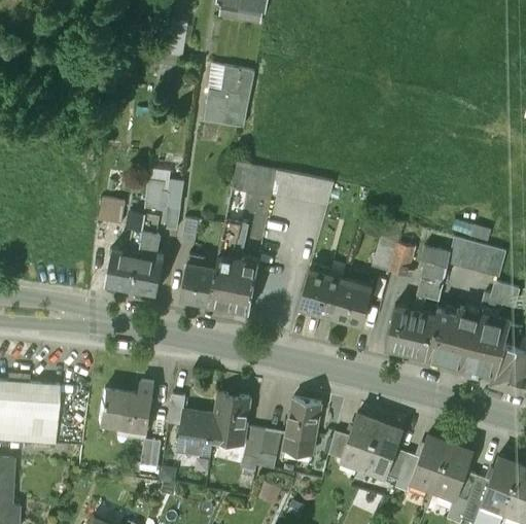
[(269,0),(219,0),(219,4),(222,4),(221,7),(224,7),(222,15),(263,24),(265,14),(267,14),(269,0)]
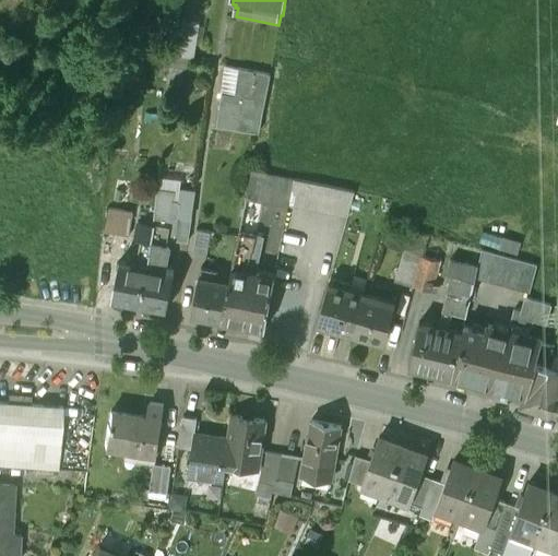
[(199,26),(179,23),(174,56),(193,59),(199,26)]
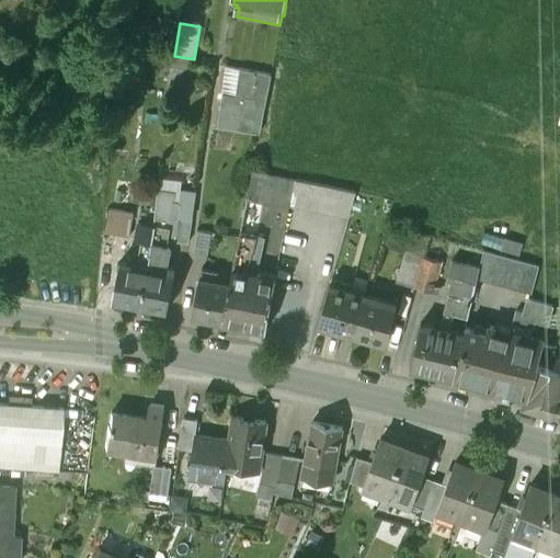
[(193,61),(173,57),(169,83),(182,87),(185,71),(192,72),(193,61)]
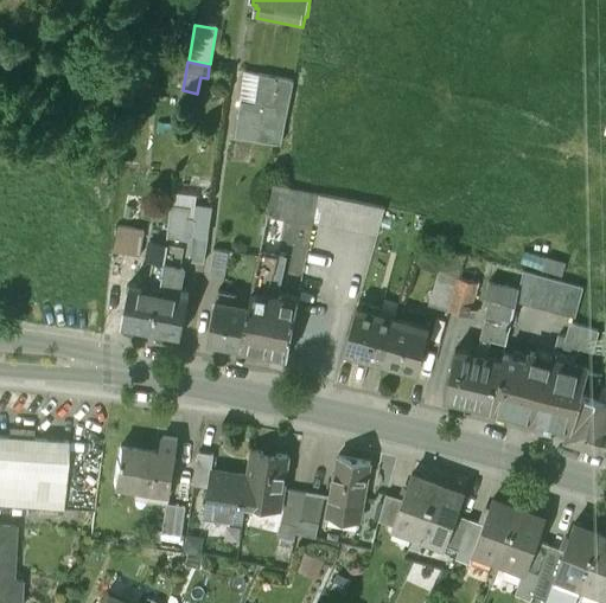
[(294,83),(246,74),(235,138),(281,146),(294,83)]
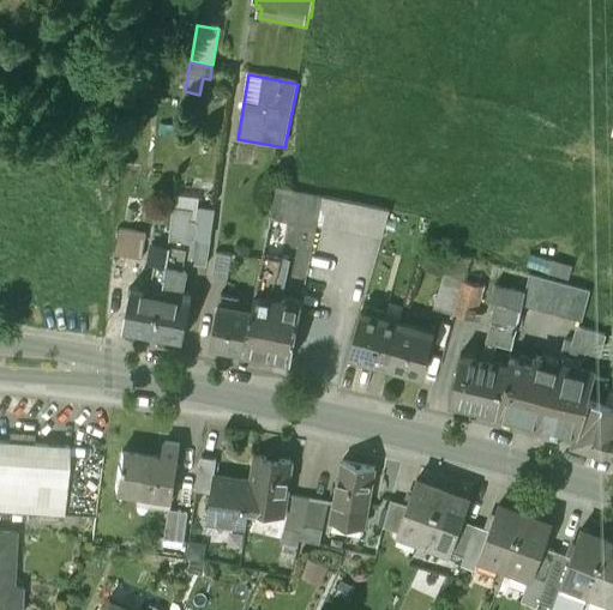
[(323,198),(276,188),(271,217),(318,225),(323,198)]
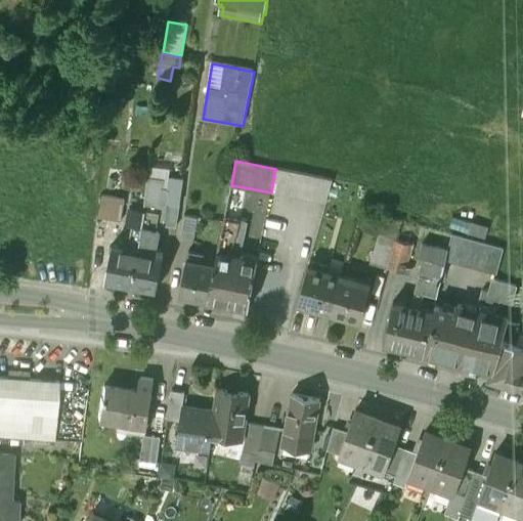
[(144,213),(142,228),(157,231),(159,222),(164,223),(167,203),(180,205),(183,182),(168,180),(167,190),(164,190),(164,184),(147,182),(144,213)]
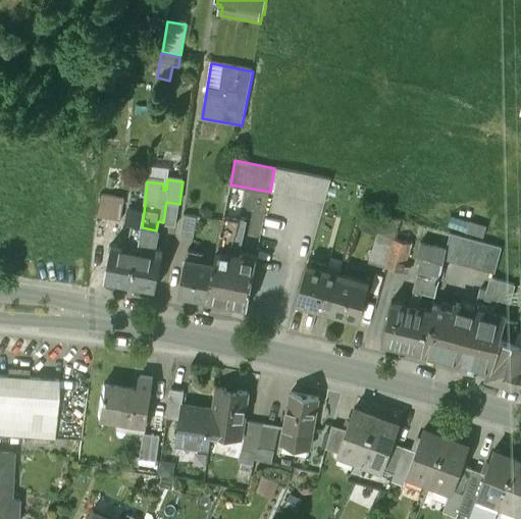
[(125,200),(102,196),(99,218),(121,222),(125,200)]
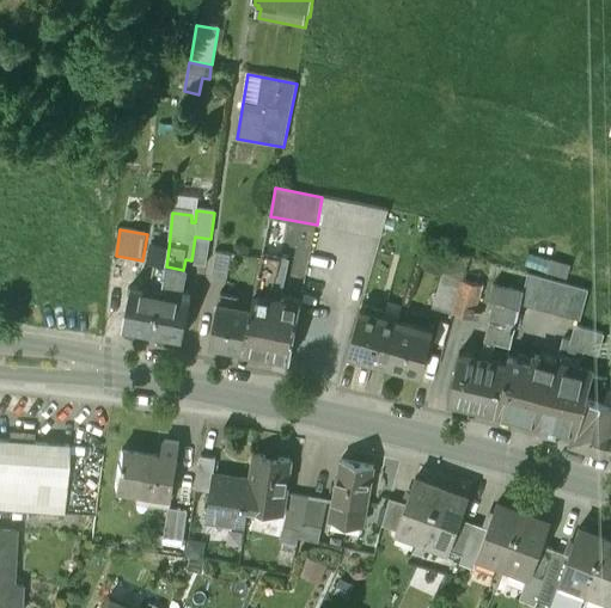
[(123,330),(154,336),(166,266),(169,249),(153,245),(150,264),(156,266),(151,292),(132,288),(123,330)]
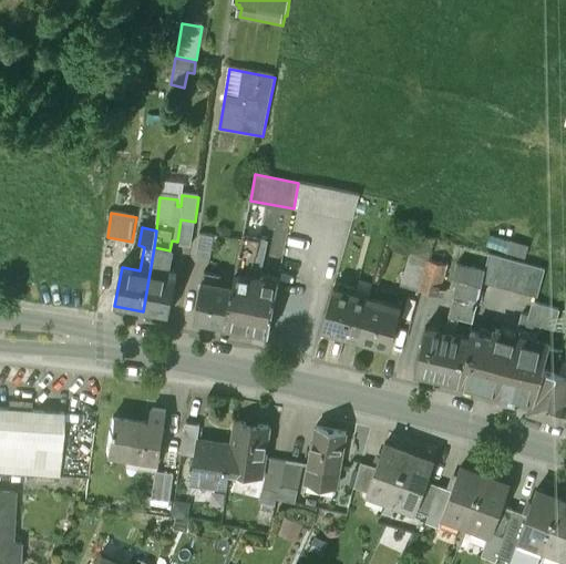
[(417,234),(402,287),(420,291),(429,260),(434,238),(417,234)]
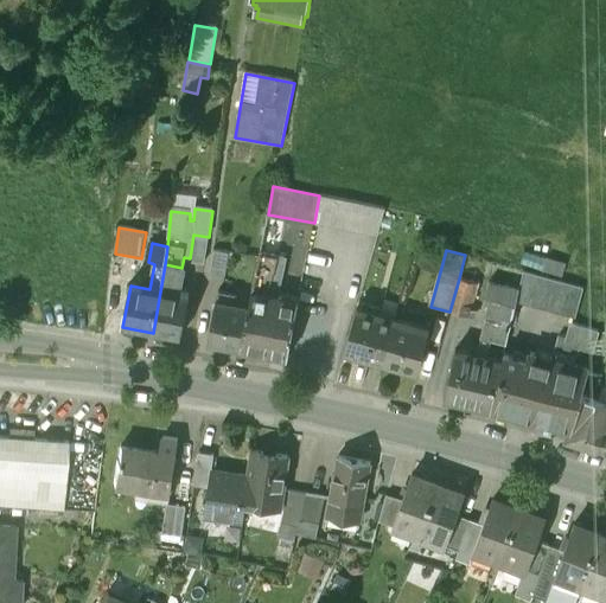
[(249,308),(241,350),(288,358),(299,302),(266,296),(270,273),(275,274),(279,257),(260,254),(249,308)]
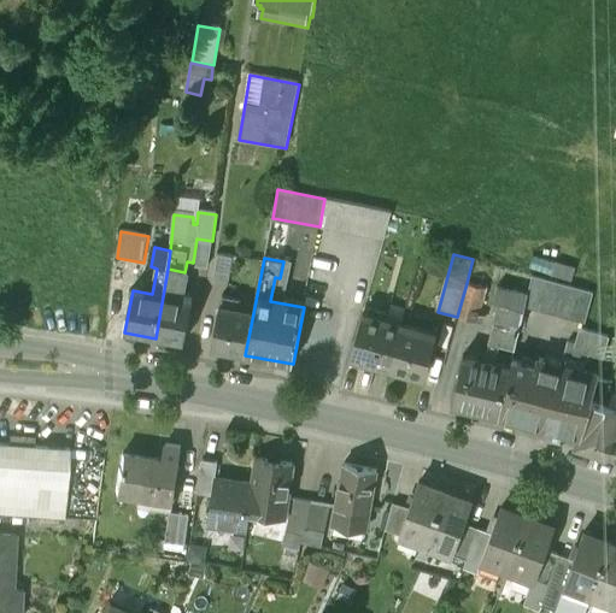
[(185,272),(168,269),(156,339),(185,343),(192,300),(177,298),(177,290),(185,288),(188,273),(185,272)]
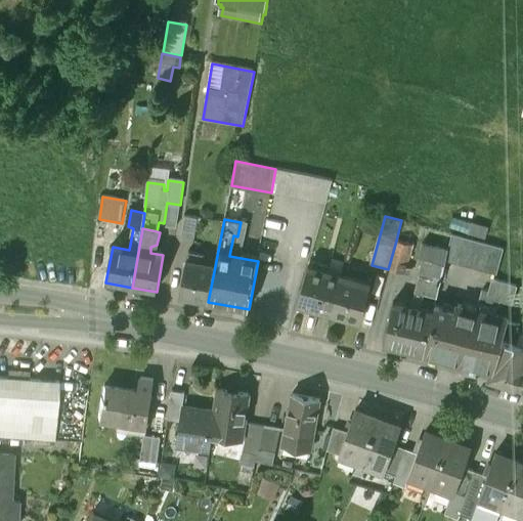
[(505,249),(452,235),(446,259),(496,273),(505,249)]
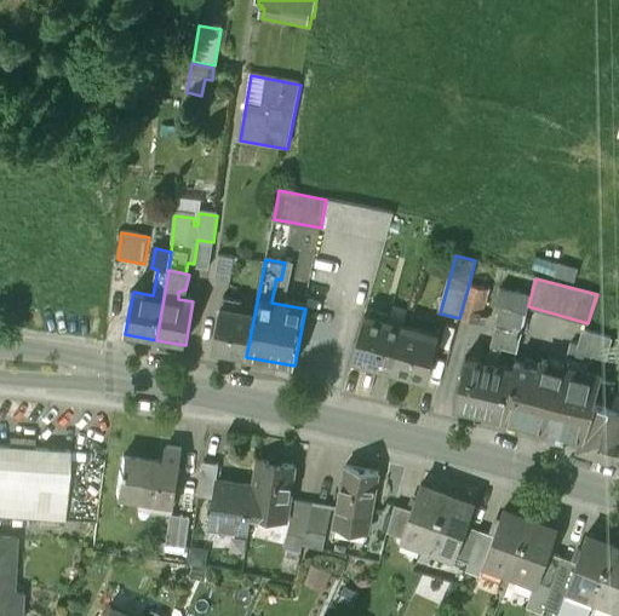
[(486,289),(469,285),(459,318),(483,326),(486,318),(479,316),(486,289)]
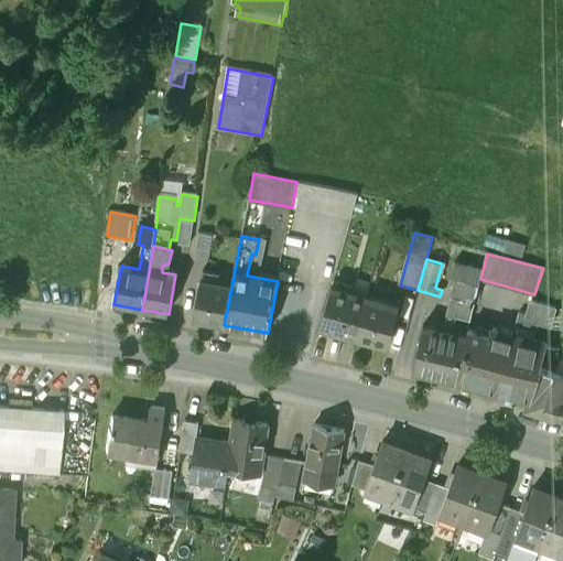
[(483,269),(455,263),(452,277),(456,278),(448,315),(471,320),(479,284),(480,279),(483,269)]
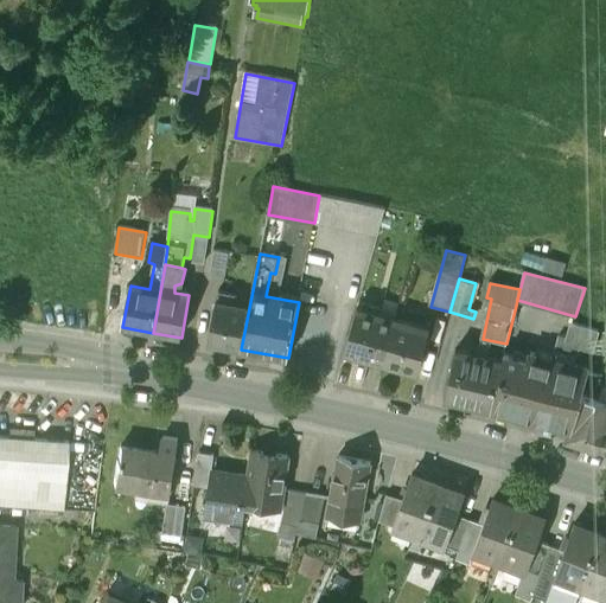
[(237,295),(221,293),(219,301),(217,301),(209,342),(241,350),(249,308),(235,305),(237,295)]
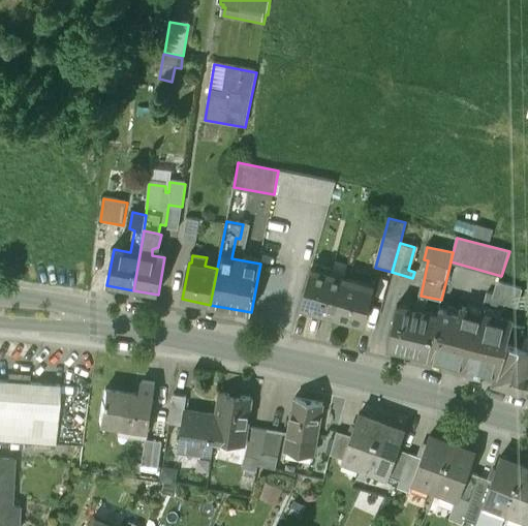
[(347,278),(312,269),(302,307),(337,316),(347,278)]
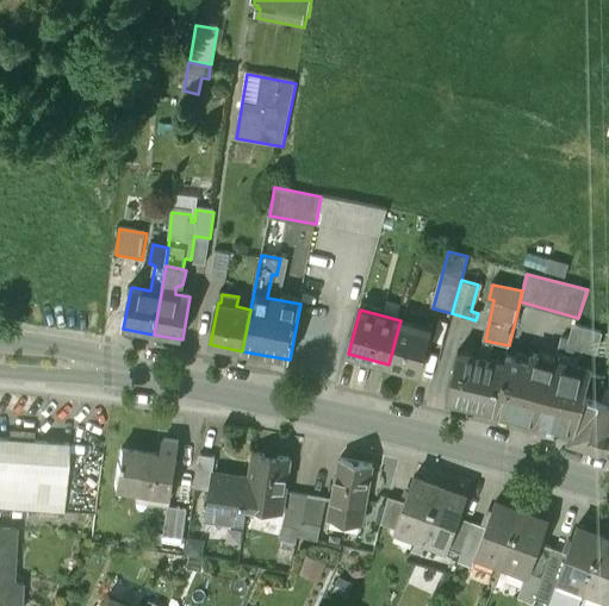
[(432,330),(401,320),(389,364),(420,374),(432,330)]
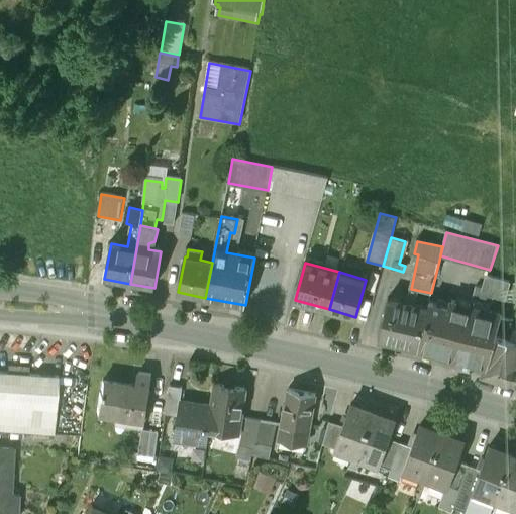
[(471,306),(456,358),(486,367),(495,337),(499,325),(499,324),(501,317),(488,314),(494,293),(476,289),(471,306)]
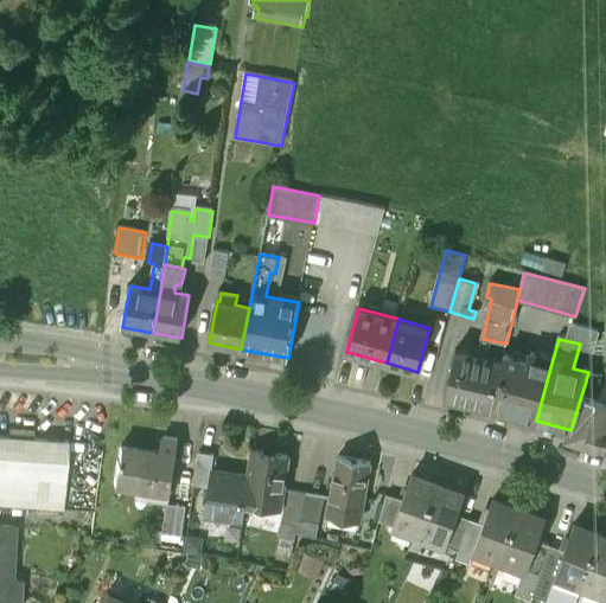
[(482,357),(457,351),(446,398),(491,409),(503,361),(489,358),(490,352),(483,351),(482,357)]
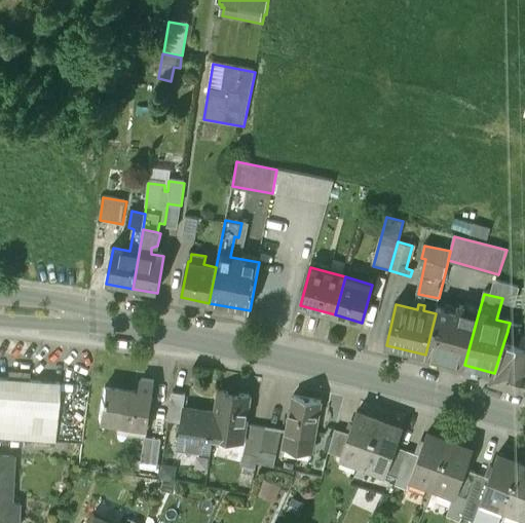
[(451,312),(437,308),(436,313),(425,355),(441,359),(440,361),(442,365),(448,366),(451,364),(452,362),(464,365),(479,311),(460,306),(458,313),(452,311),(451,312)]
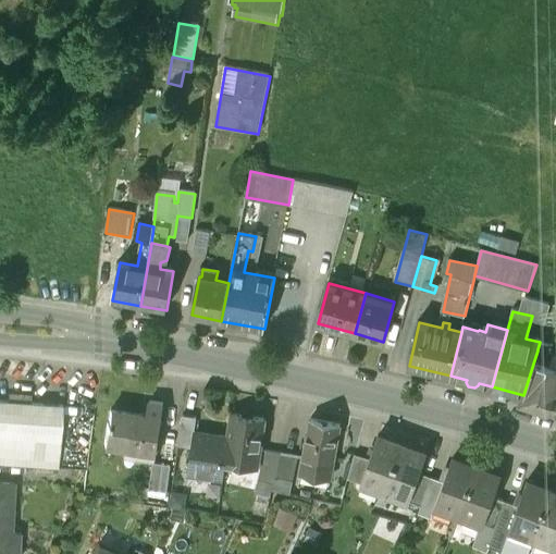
[(555,355),(538,351),(533,364),(555,371),(555,355)]
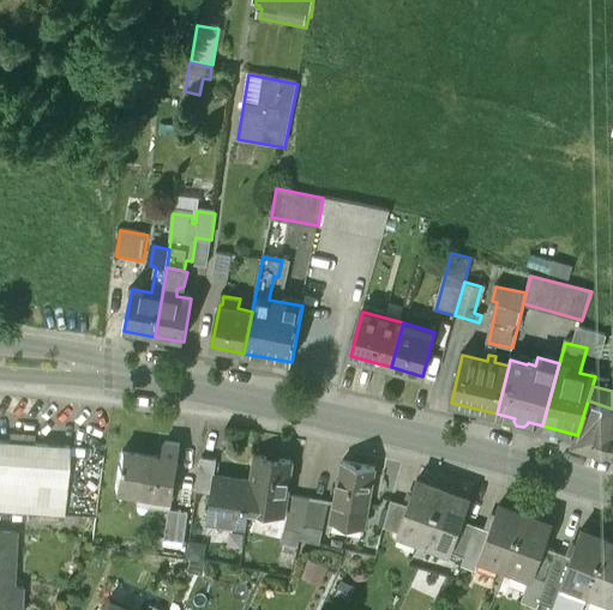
[(612,409),(588,400),(577,435),(575,446),(606,457),(612,438),(612,409)]
